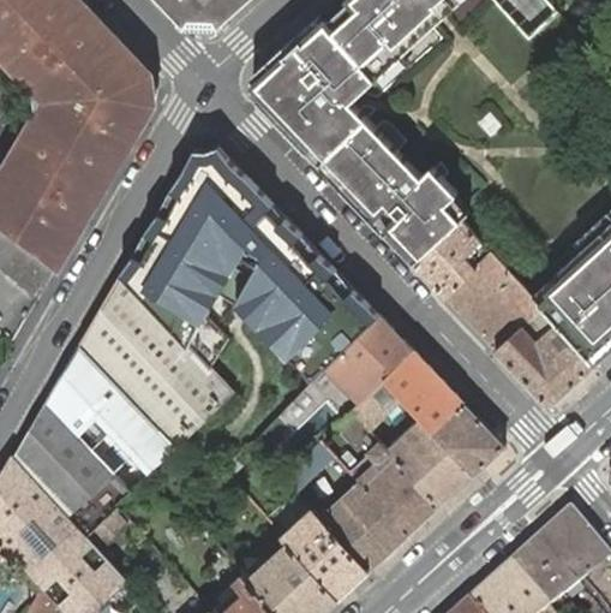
[(0,54),(47,103),(0,182),(0,226),(53,269),(54,271),(84,219),(108,178),(123,153),(161,89),(76,0),(0,0),(0,54)]
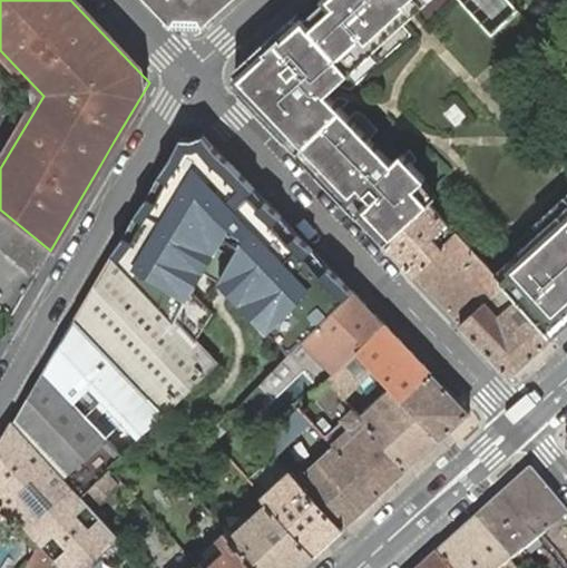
[(206,20),(227,0),(147,0),(164,18),(166,16),(204,17),(206,20)]
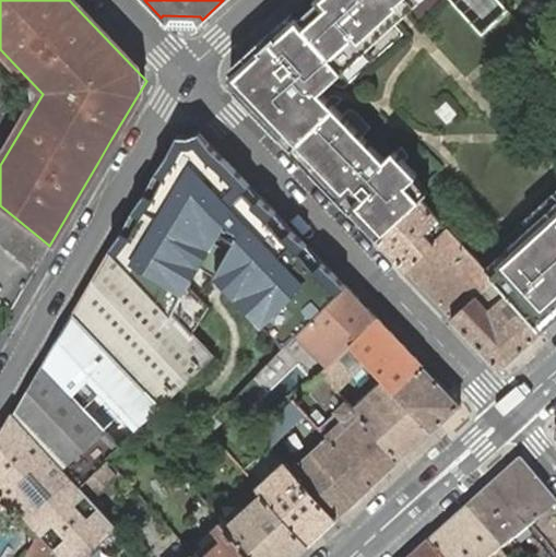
[(303,0),(227,70),(226,86),(374,240),(420,200),(429,191),(334,92),(436,0),(303,0)]
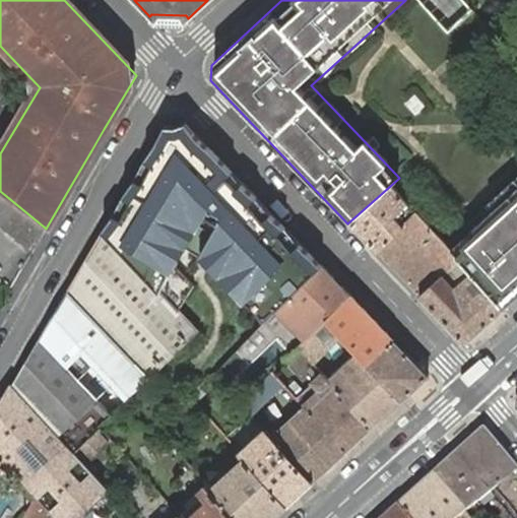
[(222,282),(280,227),(183,124),(162,128),(133,179),(225,276),(222,282)]
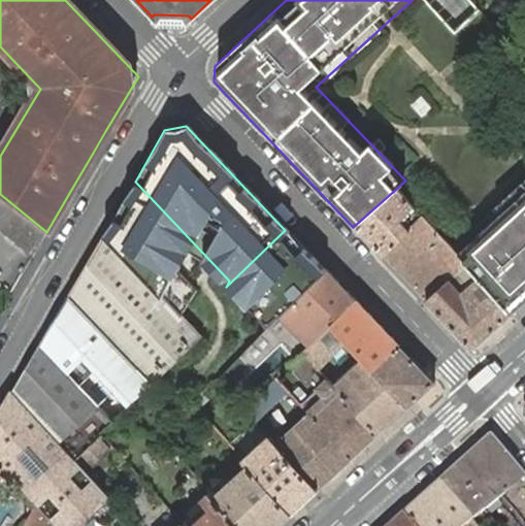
[(229,281),(135,182),(103,235),(178,315),(193,292),(174,271),(189,248),(226,287),(229,281)]
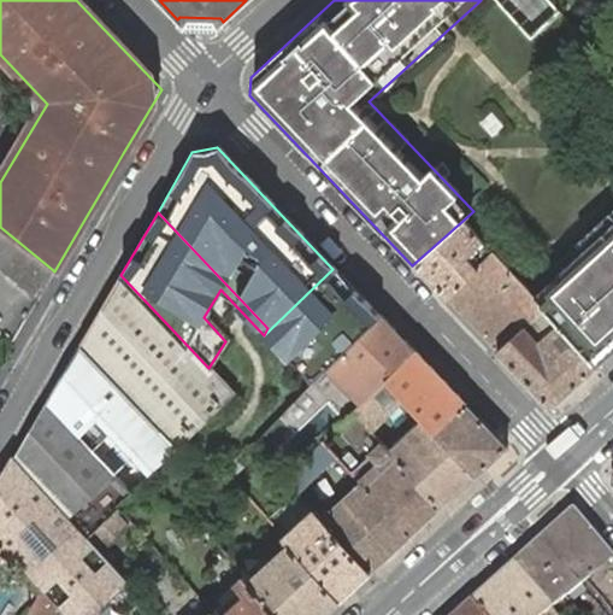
[(412,265),(444,299),(476,269),(472,264),(476,262),(476,258),(471,253),(483,244),(463,221),(412,265)]
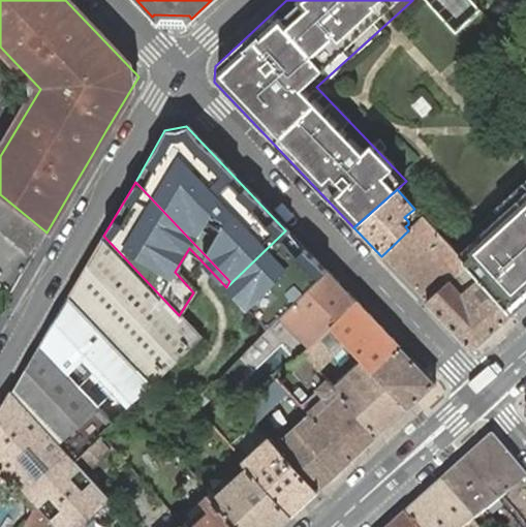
[(0,231),(26,253),(45,231),(0,194),(0,231)]
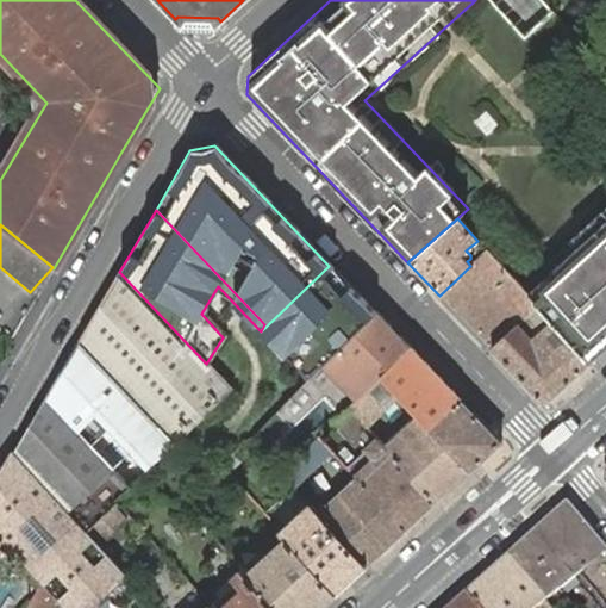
[(550,322),(588,363),(605,346),(605,233),(531,301),(550,322)]
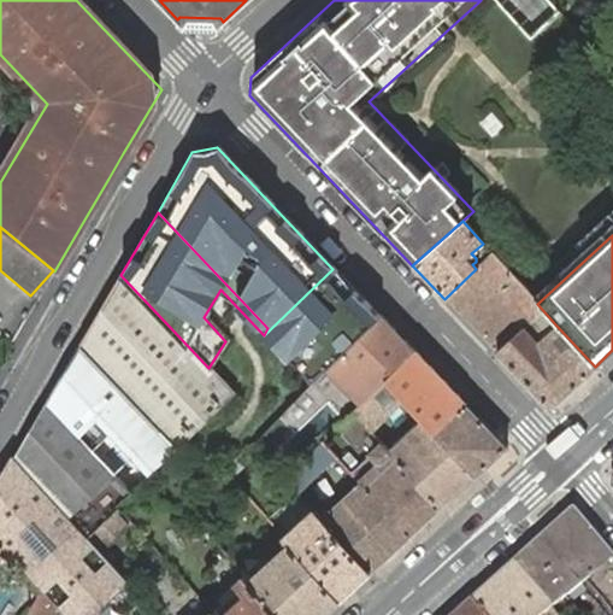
[(476,269),(444,299),(494,352),(522,327),(536,343),(556,326),(537,304),(491,253),(476,269)]
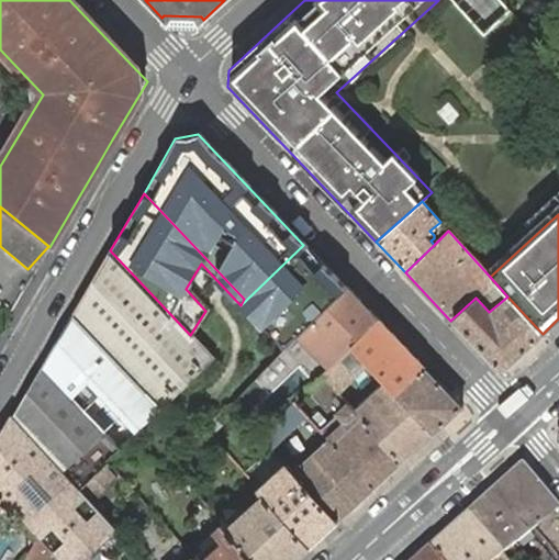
[(283,350),(294,340),(298,336),(346,290),(303,245),(241,305),(254,318),(283,350)]
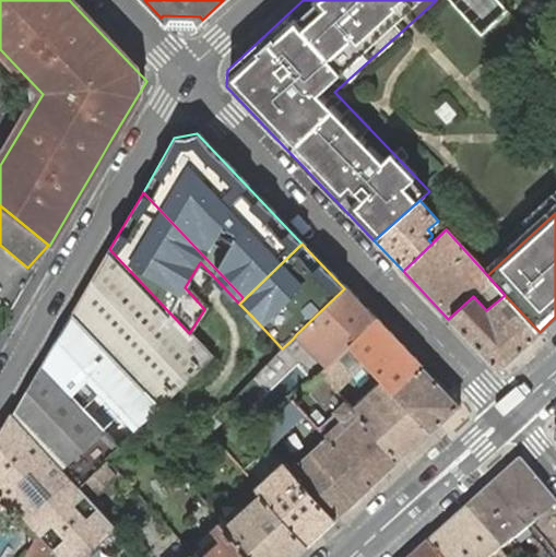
[(109,249),(70,315),(160,410),(212,358),(189,333),(109,249)]
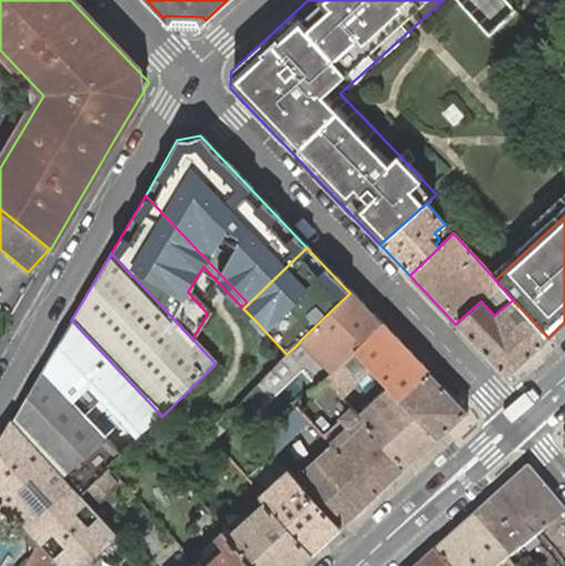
[(323,363),(332,372),(353,351),(381,325),(350,293),(301,340),(298,344),(302,349),(305,345),(312,351),(322,341),(333,353),(323,363)]
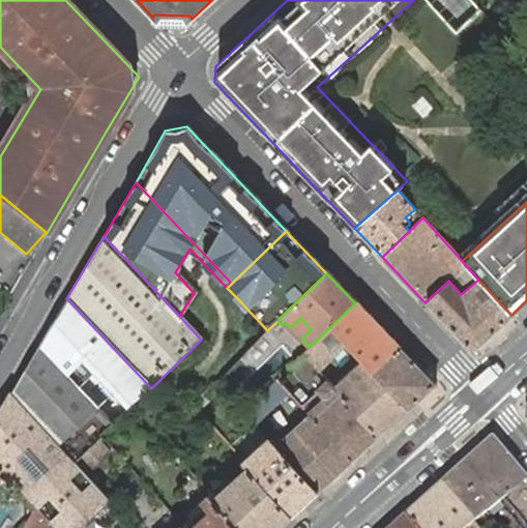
[(470,349),(474,349),(511,315),(478,280),(461,294),(448,281),(425,302),(470,349)]
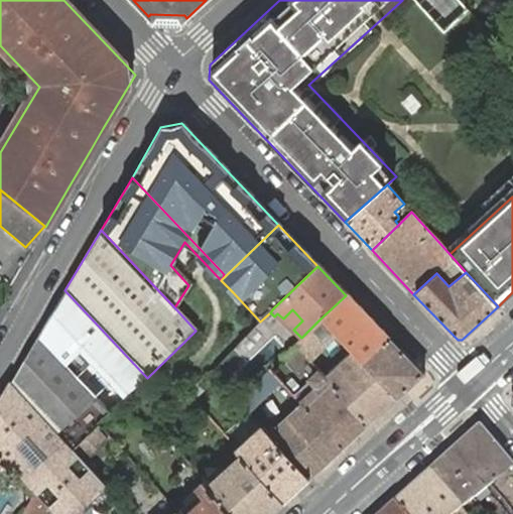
[(65,290),(36,339),(109,415),(147,378),(65,290)]
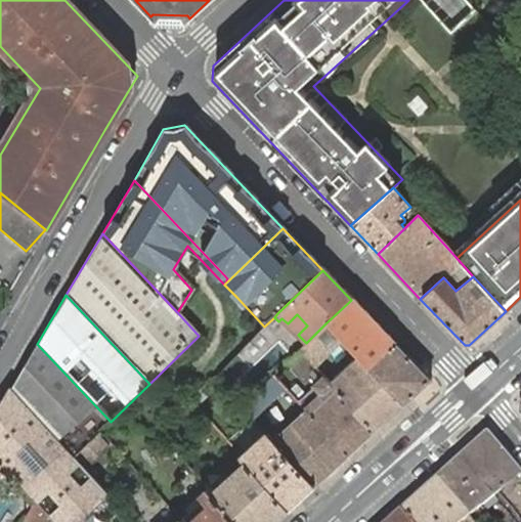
[(326,323),(341,340),(359,359),(367,368),(394,345),(351,300),(326,323)]
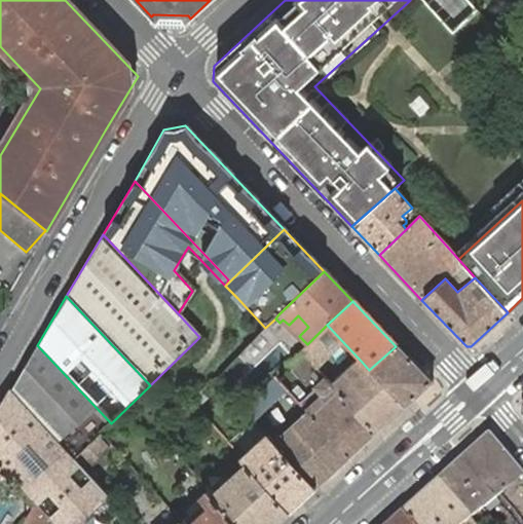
[(289,325),(299,336),(308,327),(298,315),(289,325)]
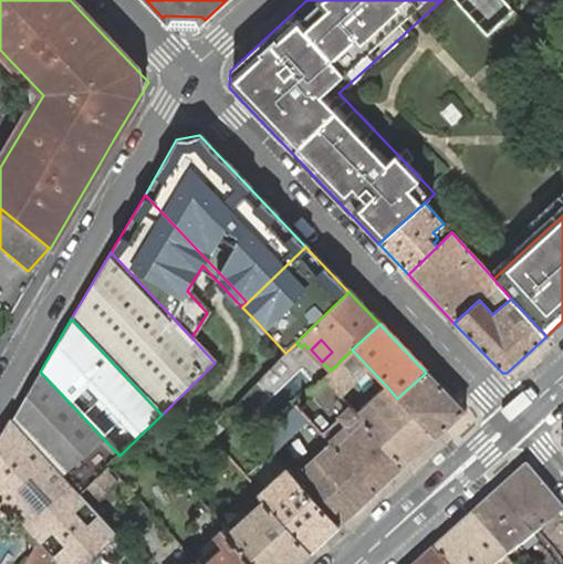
[(322,379),(331,390),(337,397),(368,367),(352,350),(331,371),(327,375),(322,379)]
